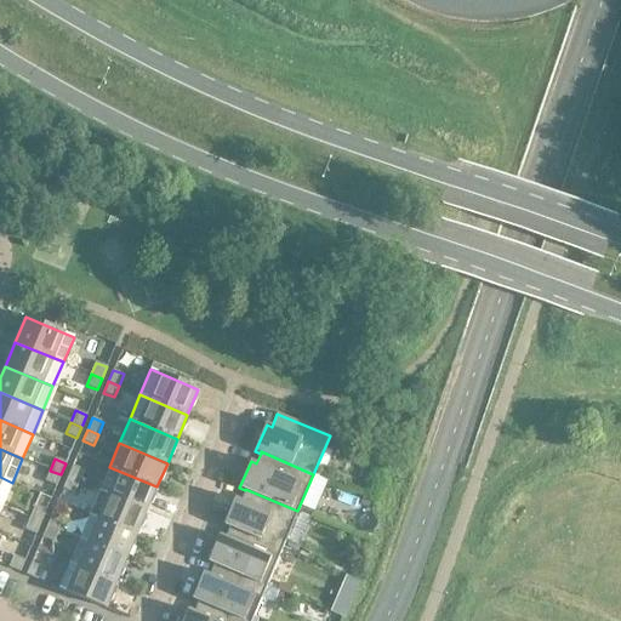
[(84,471),(73,466),(67,478),(79,483),(84,471)]
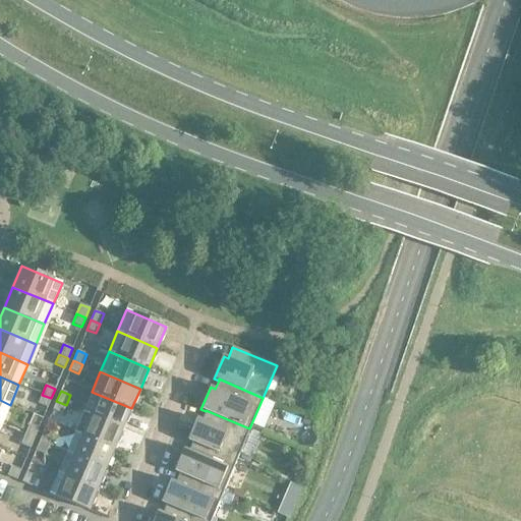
[(131,408),(92,392),(83,412),(123,428),(131,408)]
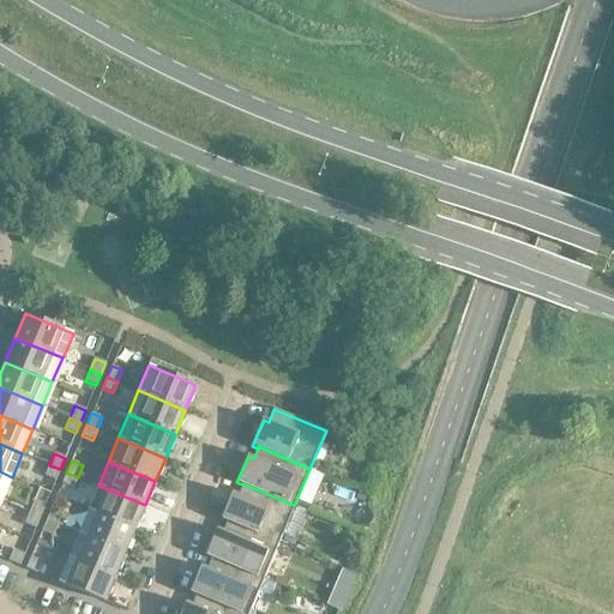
[(60,469),(49,465),(44,476),(55,481),(60,469)]
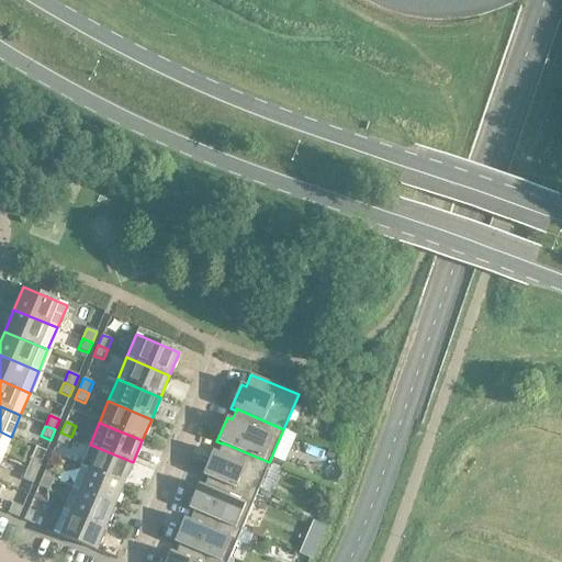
[(11,437),(0,431),(0,458),(2,459),(11,437)]
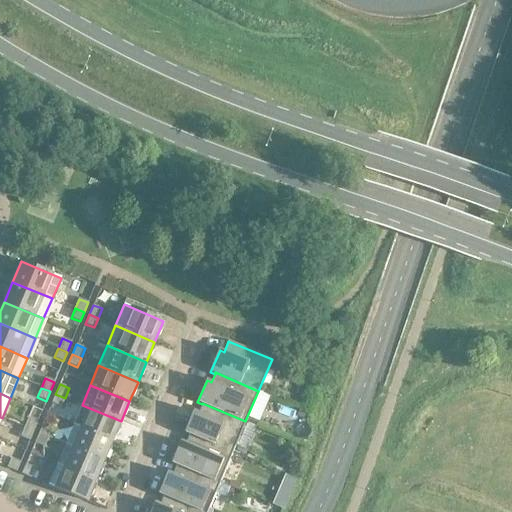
[(65,398),(55,394),(51,403),(61,407),(65,398)]
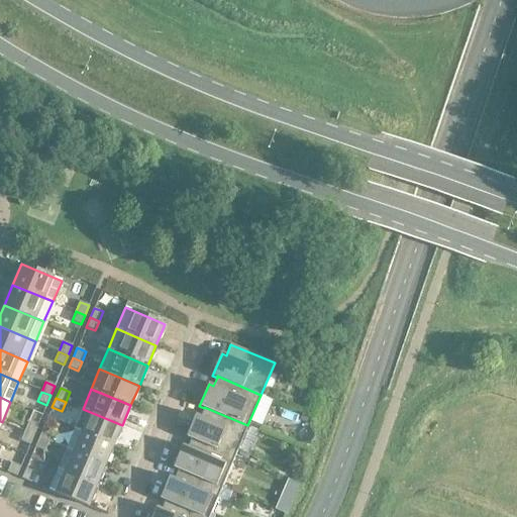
[(204,407),(204,408),(200,417),(196,415),(186,437),(191,439),(191,438),(234,456),(247,425),(204,407)]
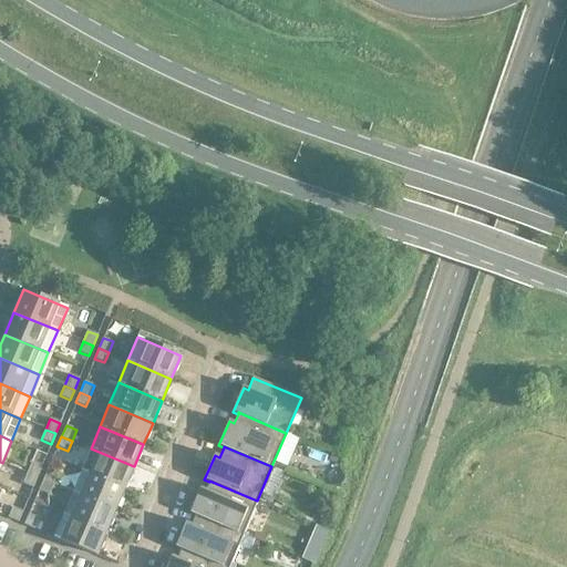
[(134,466),(91,449),(81,471),(124,488),(134,466)]
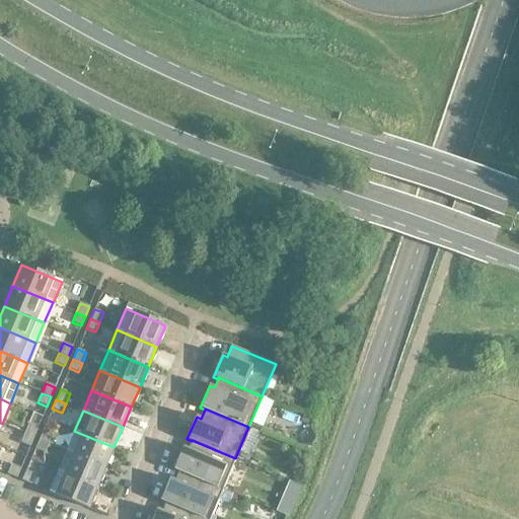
[(28,424),(24,433),(33,437),(38,428),(28,424)]
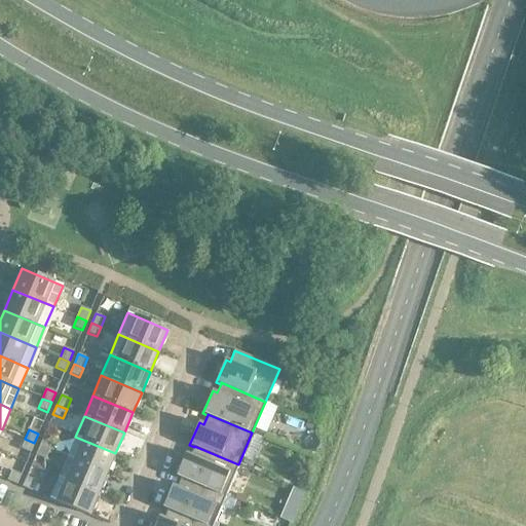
[(53,440),(44,436),(40,446),(49,449),(53,440)]
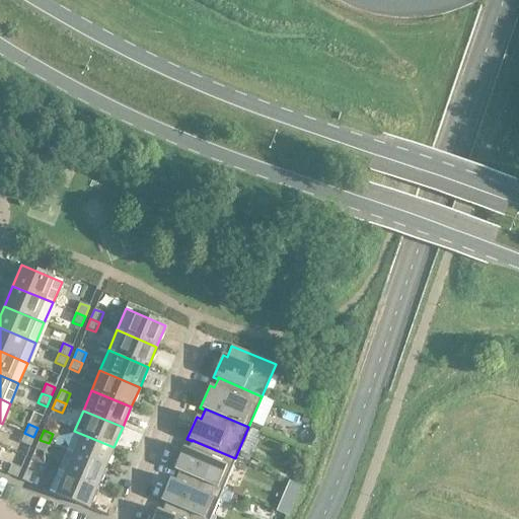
[(114,447),(74,431),(66,451),(105,467),(114,447)]
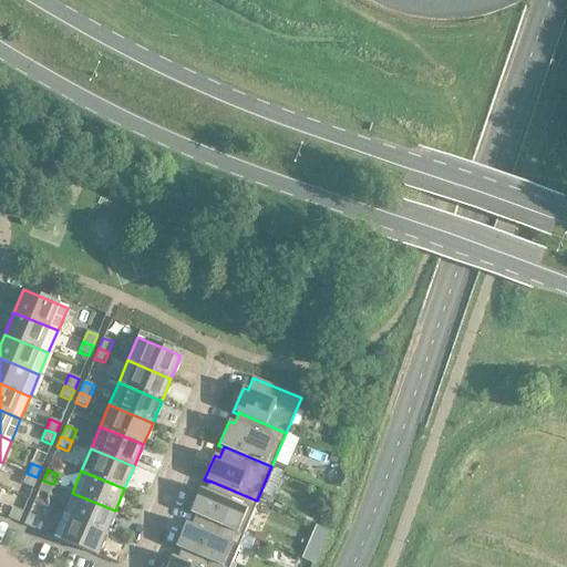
[(37,477),(27,473),(22,484),(32,488),(37,477)]
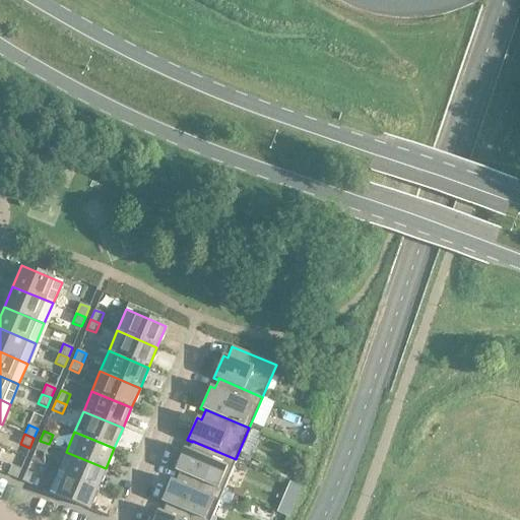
[(49,444),(40,441),(36,450),(45,454),(49,444)]
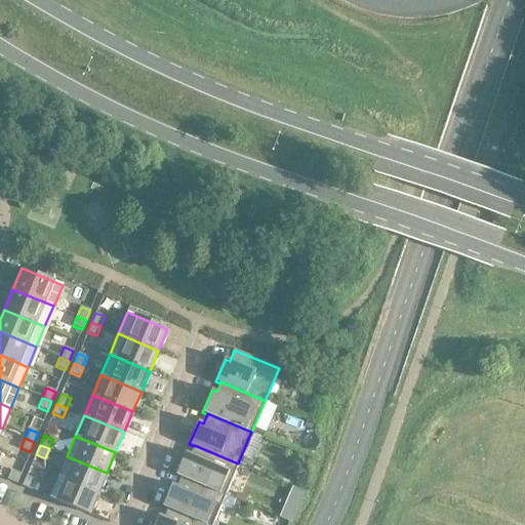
[(194,445),(194,446),(190,455),(186,453),(175,476),(180,478),(180,477),(225,495),(238,463),(194,445)]
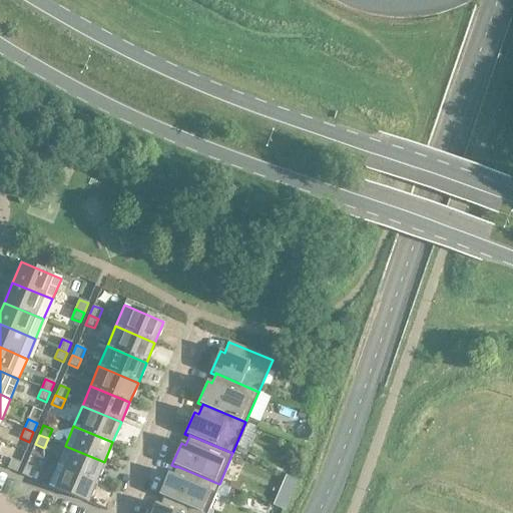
[(104,462),(65,446),(56,465),(96,482),(104,462)]
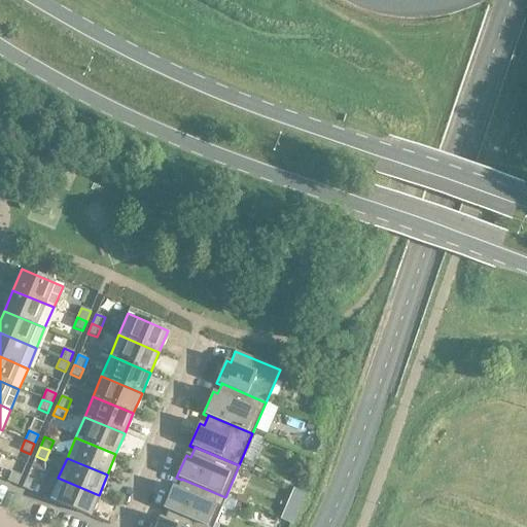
[(7,482),(16,486),(21,477),(11,472),(7,482)]
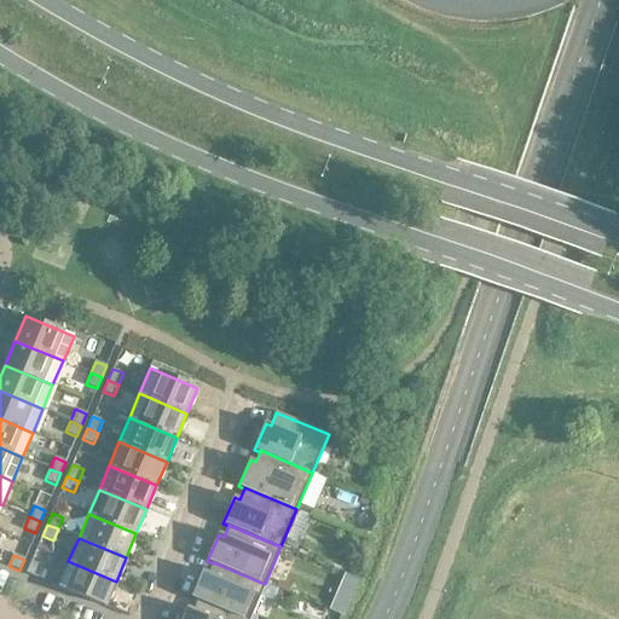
[(116,582),(68,561),(58,586),(105,607),(116,582)]
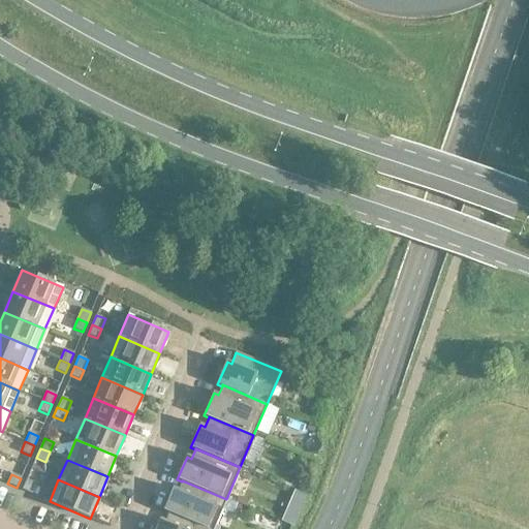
[(35,485),(26,480),(22,491),(32,494),(35,485)]
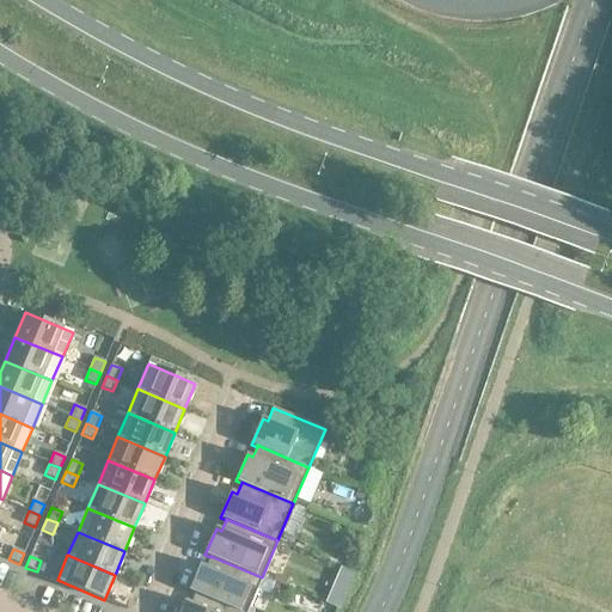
[(210,556),(210,557),(206,567),(201,565),(190,591),(195,593),(195,592),(243,611),(248,611),(262,577),(210,556)]
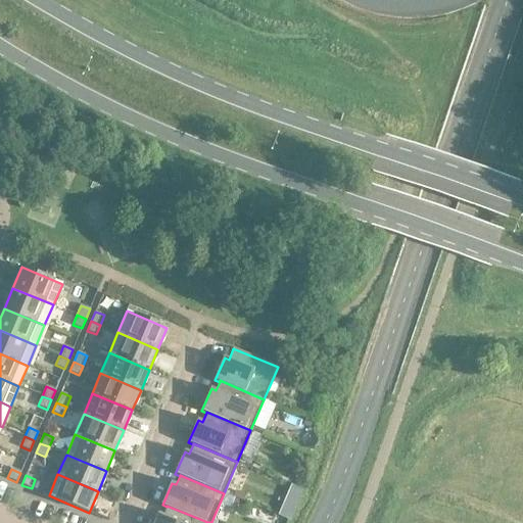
[(290,485),(278,516),(289,521),(301,490),(290,485)]
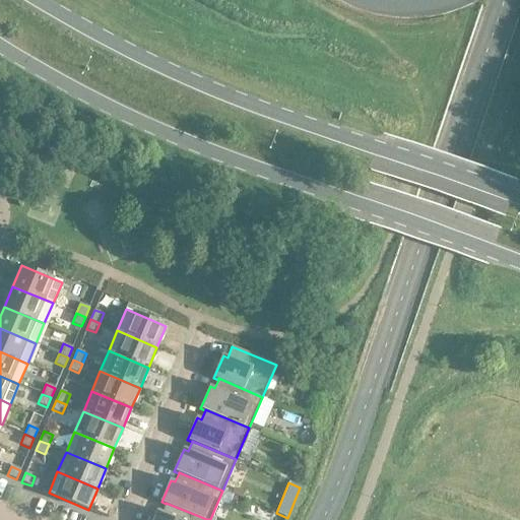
[(206,519),(166,503),(166,504),(161,513),(157,511),(153,519),(206,519)]
